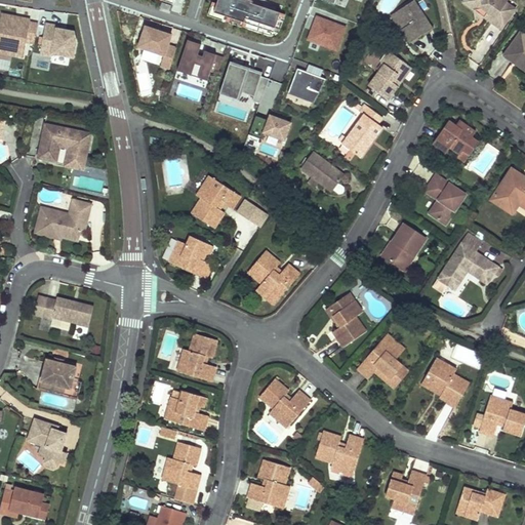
[(250,0),(217,0),(217,3),(214,12),(259,28),(274,33),(275,28),(280,12),(275,10),(251,3),(251,0),(250,0)]
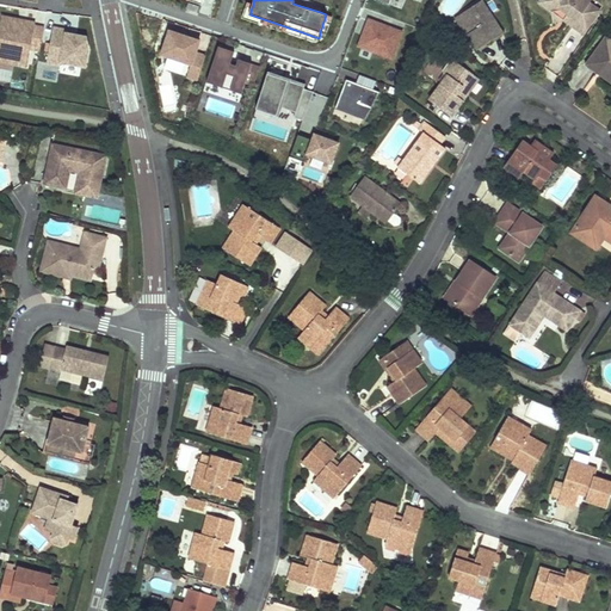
[(292,4),(320,12),(322,5),(308,0),(291,0),(292,0),(292,4)]
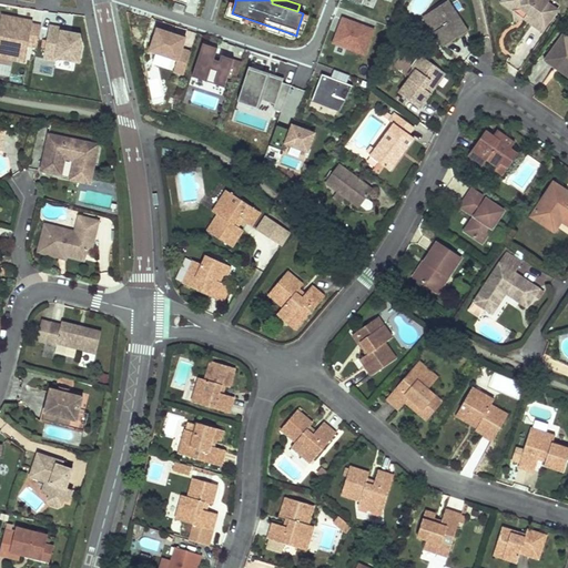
[(446,44),(469,30),(449,0),(446,0),(428,12),(438,29),(436,30),(446,44)]
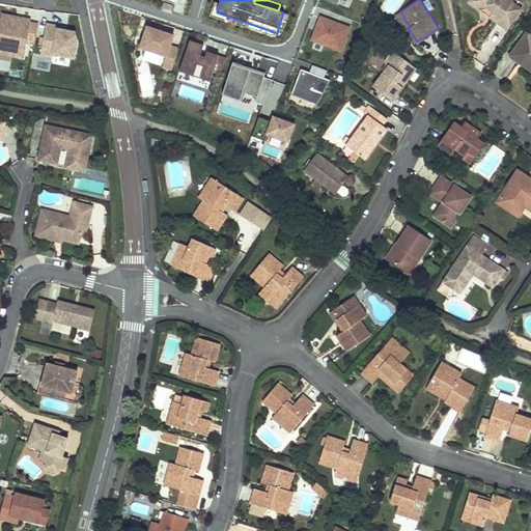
[(470,0),(469,2),(479,9),(488,7),(494,10),(493,12),(510,25),(522,8),(512,1),(512,0),(470,0)]
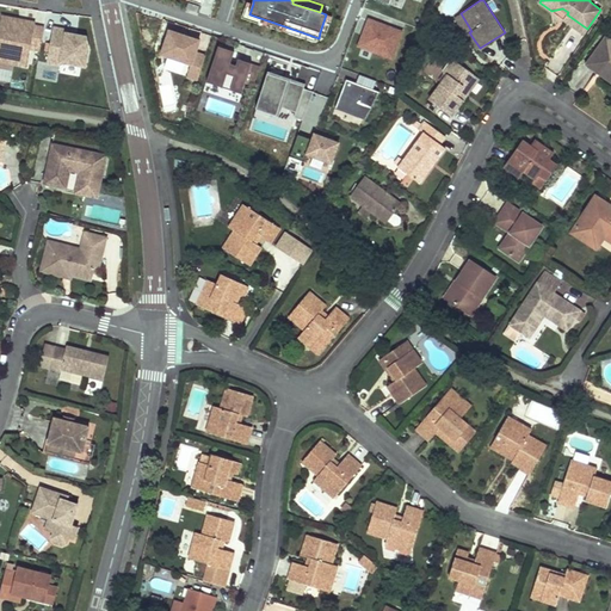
[(201,6),(190,2),(187,8),(198,12),(201,6)]
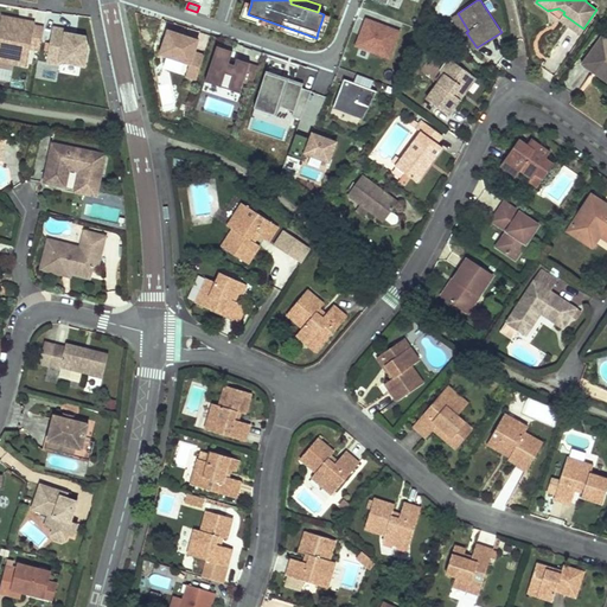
[(299,38),(300,32),(248,14),(251,4),(246,2),(240,18),(299,38)]
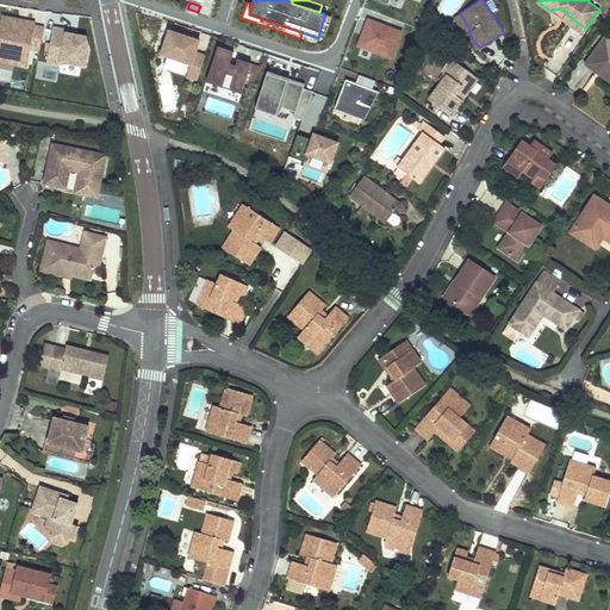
[(561,8),(551,11),(553,20),(562,18),(566,14),(567,12),(561,8)]
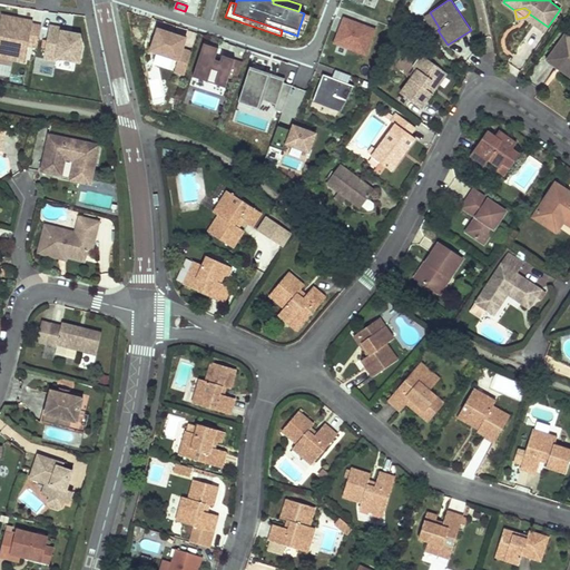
[(440,29),(430,12),(425,15),(436,31),(438,30),(440,29)]
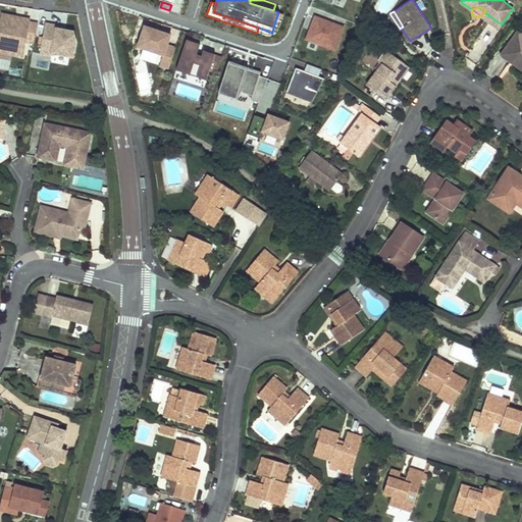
[(273,28),(278,30),(283,14),(278,12),(273,28)]
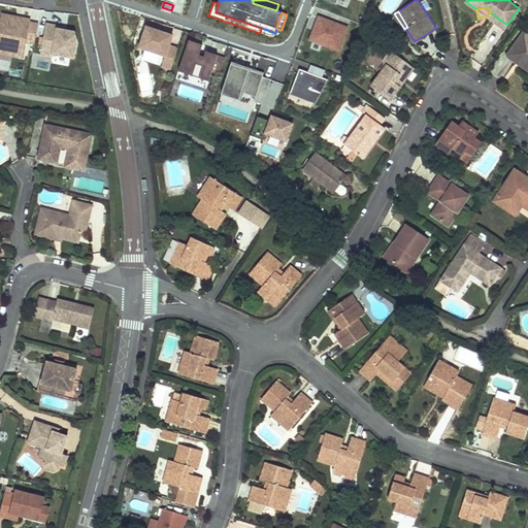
[(507,25),(490,12),(487,15),(505,28),(507,25)]
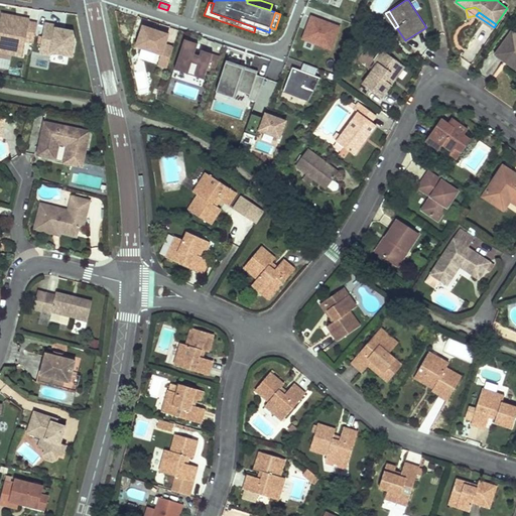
[(18,16),(3,13),(0,29),(0,41),(7,43),(6,52),(23,55),(26,40),(34,42),(38,23),(30,21),(30,18),(20,16),(20,19),(18,19),(18,16)]
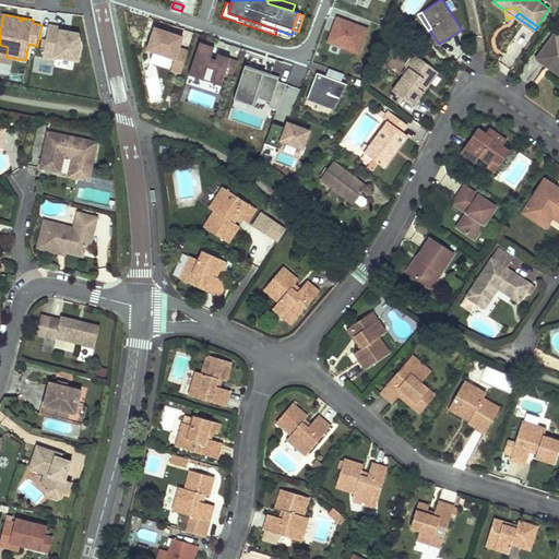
[(369,28),(337,18),(329,42),(359,54),(369,28)]
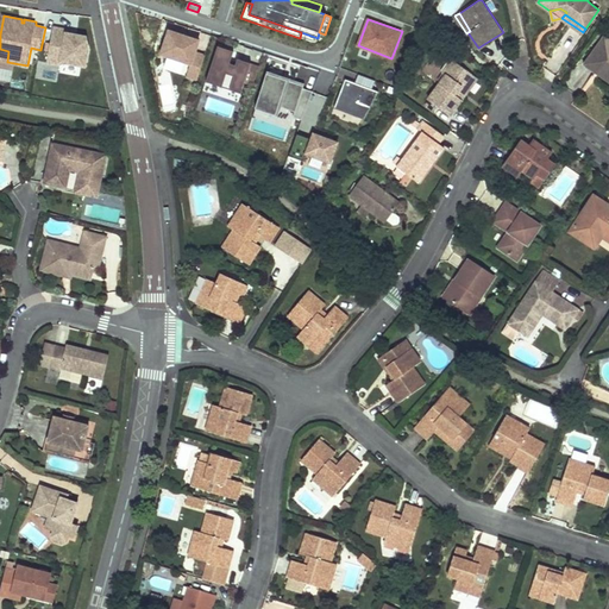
[(68,30),(54,27),(48,63),(61,66),(62,63),(86,68),(89,50),(87,37),(67,33),(68,30)]
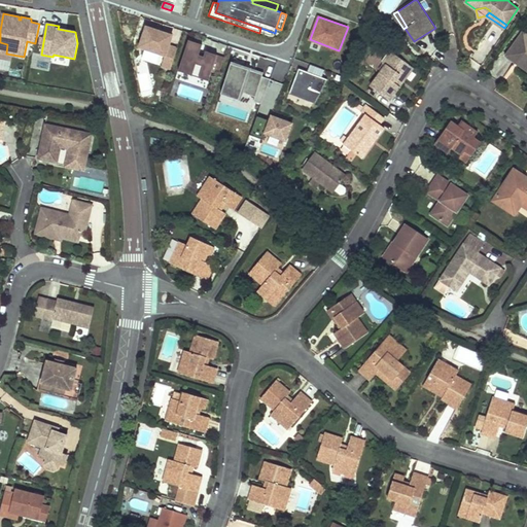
[(173,35),(147,27),(140,47),(166,56),(163,66),(172,69),(178,48),(170,45),(173,35)]
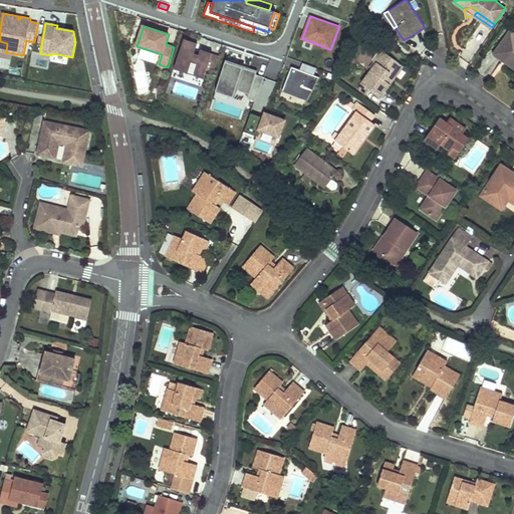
[(513,32),(512,30),(495,53),(503,59),(505,56),(513,62),(513,32)]
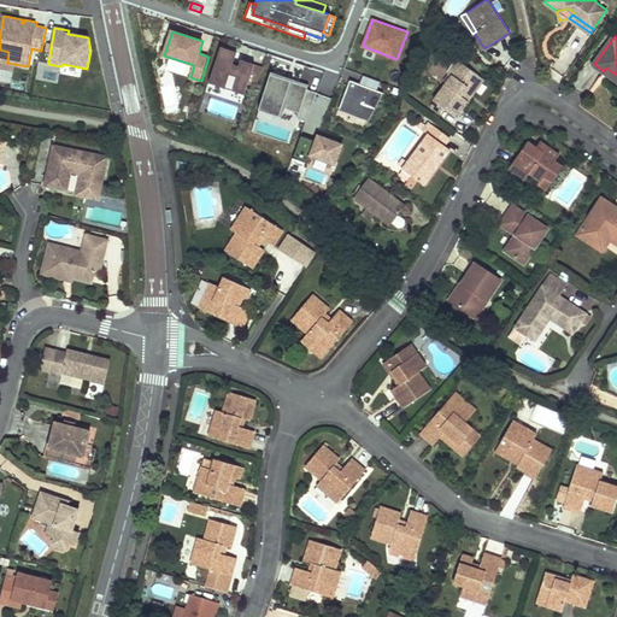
[(222,46),(210,82),(246,94),(250,81),(258,83),(264,66),(242,59),(241,62),(240,65),(234,63),(235,59),(238,51),(222,46)]
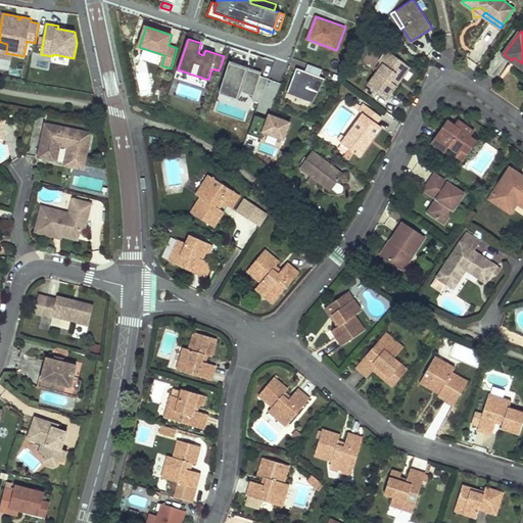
[(384,64),(369,85),(387,99),(397,85),(394,83),(408,64),(389,50),(381,61),(384,64)]
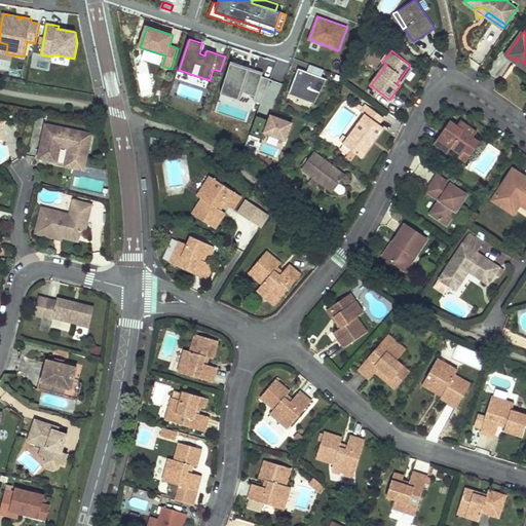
[(525,64),(517,58),(515,61),(525,68),(525,64)]
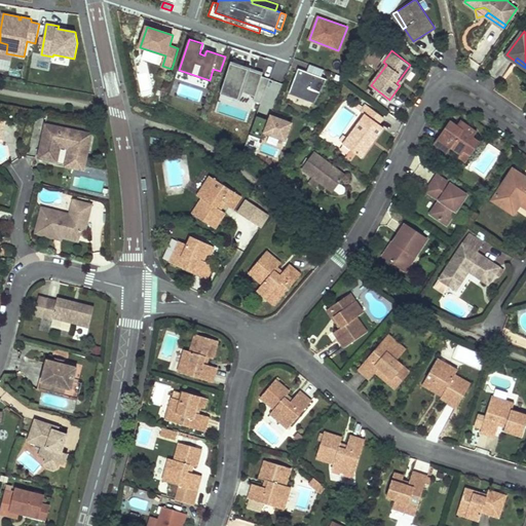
[(232,61),(231,63),(263,74),(264,72),(232,61)]
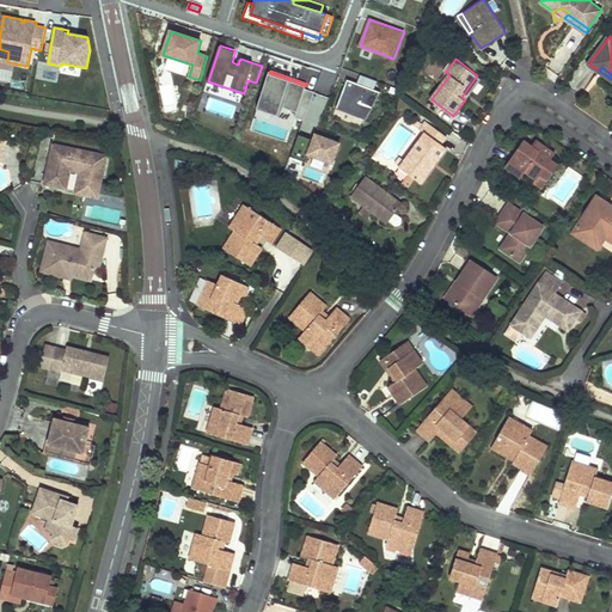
[(306,86),(269,73),(261,99),(281,106),(298,111),(295,117),(305,120),(316,91),(306,89),(306,86)]
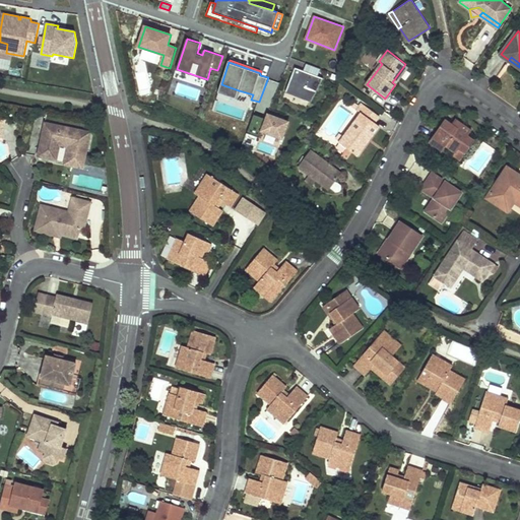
[(408,66),(405,64),(392,82),(395,84),(408,66)]
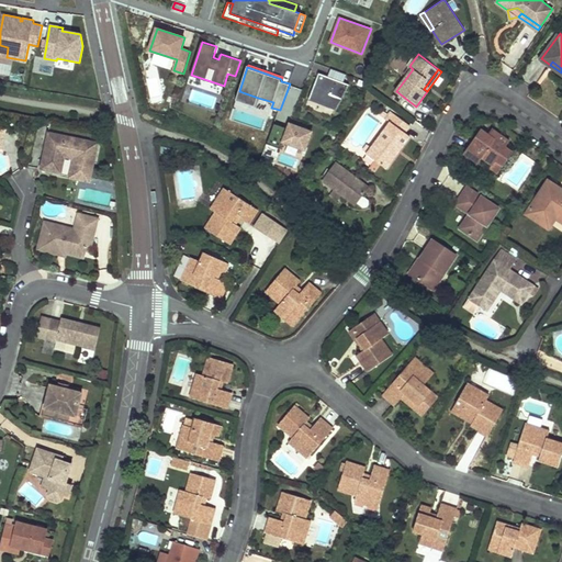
[(349,86),(318,75),(310,99),(340,111),(349,86)]
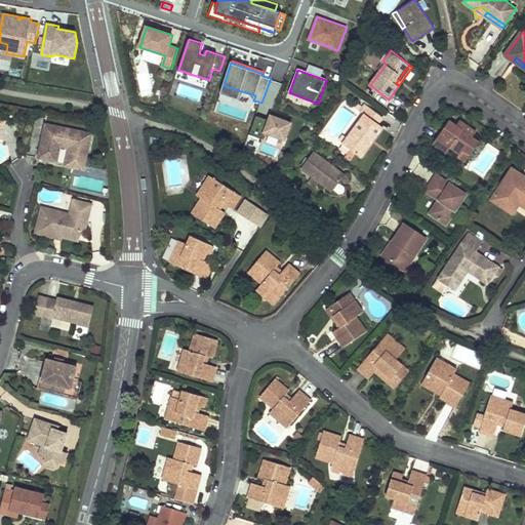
[(241,91),(224,85),(220,93),(239,99),(241,91)]
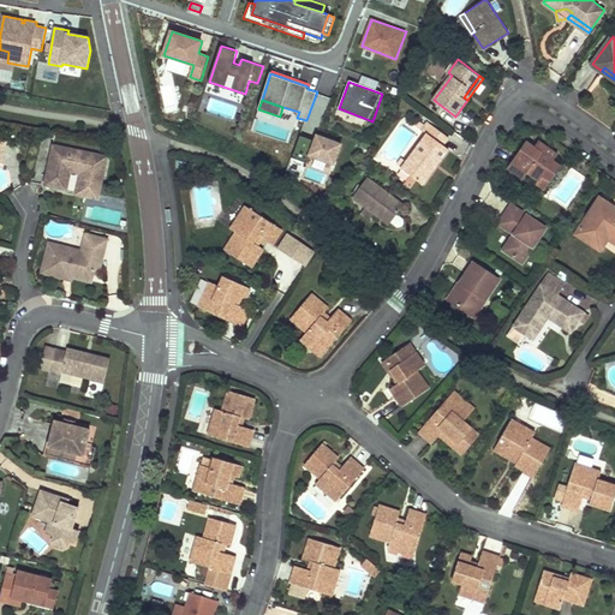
[(369,131),(372,121),(339,108),(335,119),(369,131)]
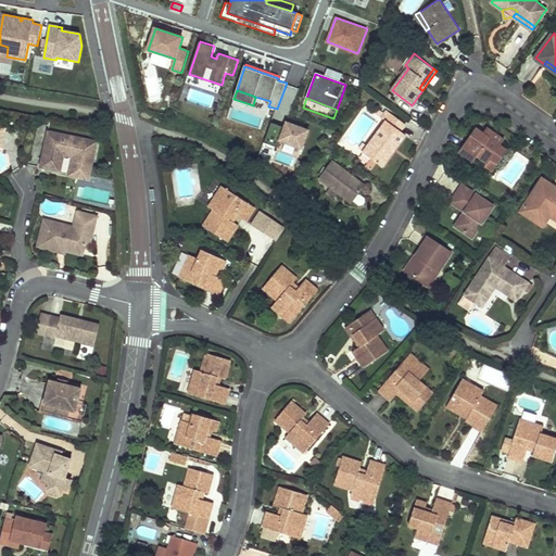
[(387,119),(368,146),(377,152),(373,159),(384,167),(394,152),(391,150),(394,144),(399,148),(407,135),(401,131),(406,124),(387,110),(386,111),(382,116),(387,119)]
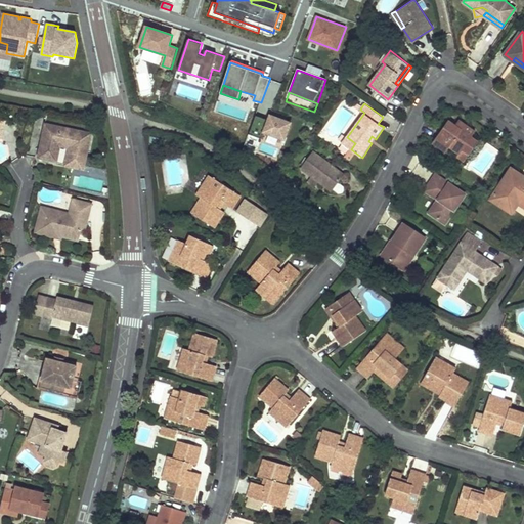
[(256,115),(250,134),(262,138),(264,132),(285,139),(292,122),(270,115),(268,119),(256,115)]
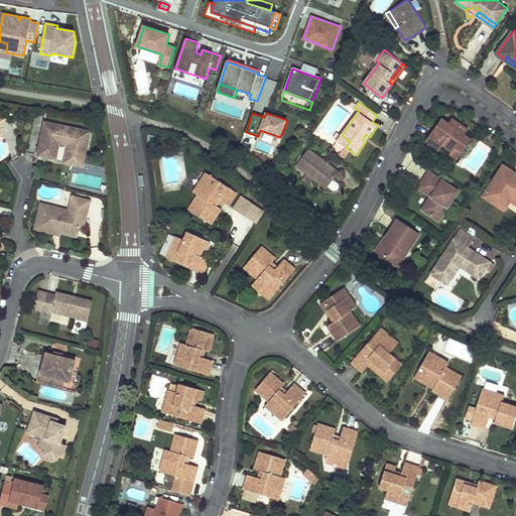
[(459,121),(453,117),(448,122),(455,127),(459,121)]
